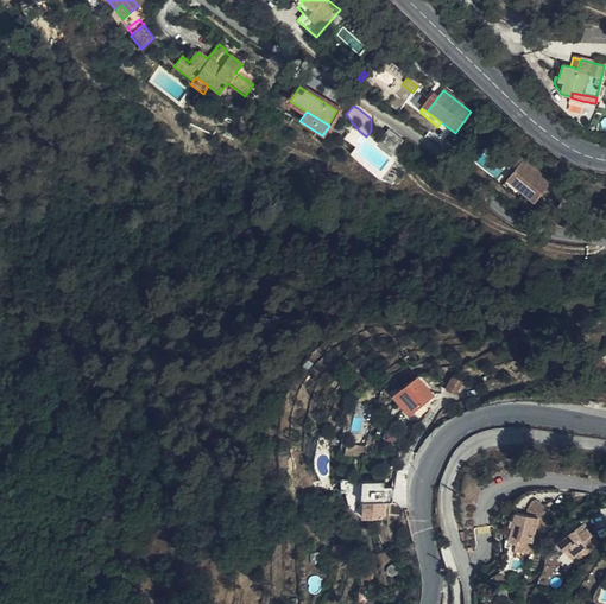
[(456,156),(441,145),(436,151),(454,164),(456,156)]
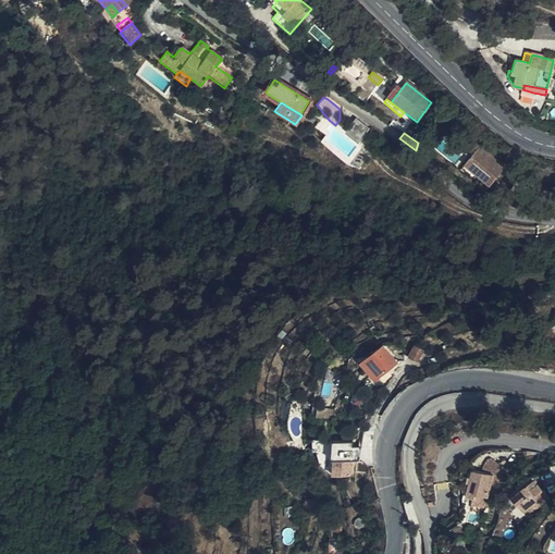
[(468,154),(472,156),(479,147),(476,145),(468,154)]
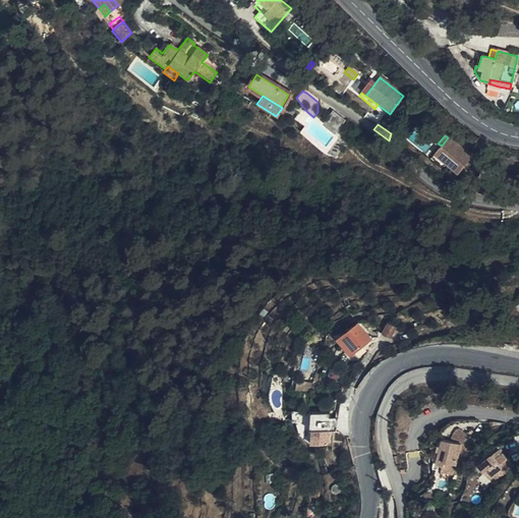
[(448,137),(442,146),(434,155),(446,165),(457,175),(471,157),(448,137)]
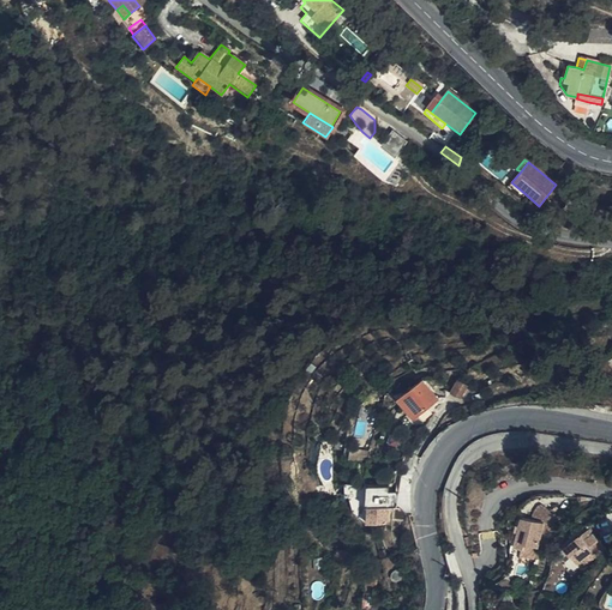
[(526,194),(511,182),(508,187),(522,199),(526,194)]
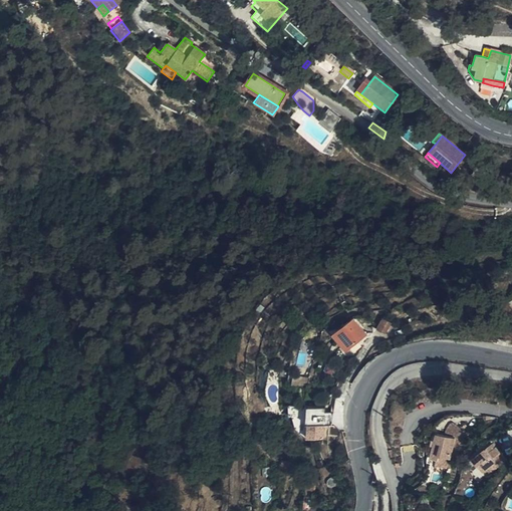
[(364,336),(352,319),(330,336),(344,353),(364,336)]
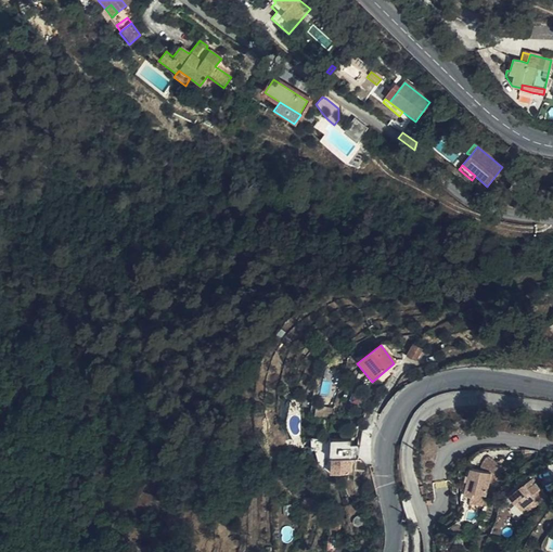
[(413,362),(419,351),(411,347),(404,358),(413,362)]
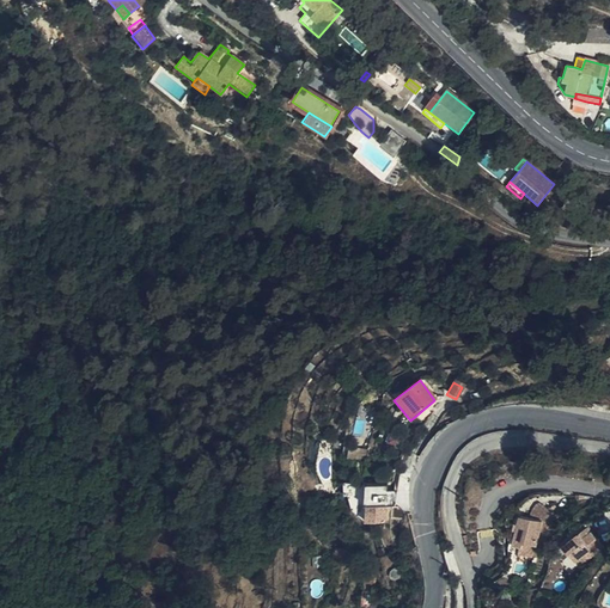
[(363,487),(366,522),(394,519),(390,485),(363,487)]
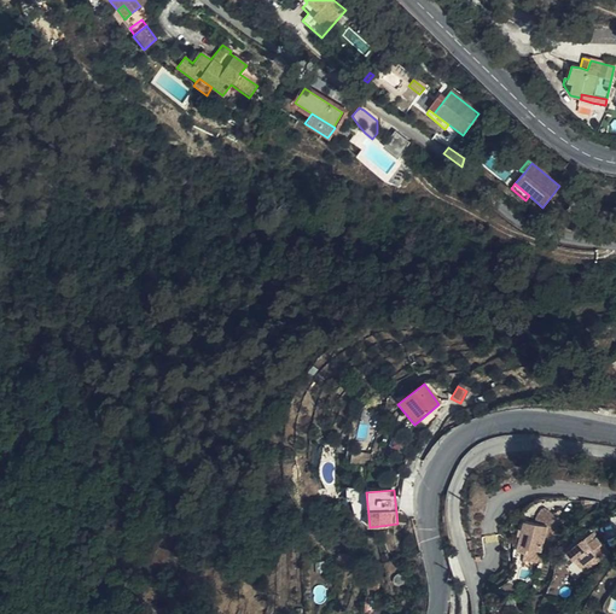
[(541,508),(535,519),(545,525),(552,513),(541,508)]
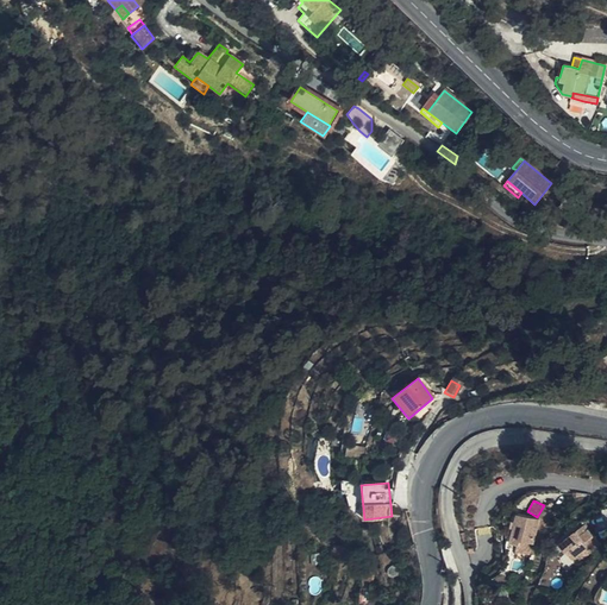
[(546,508),(537,518),(539,522),(534,534),(554,514),(546,508)]
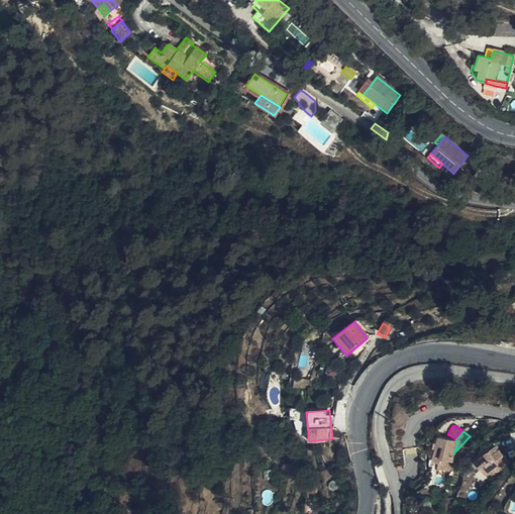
[(457,443),(455,440),(454,441),(438,438),(431,464),(439,466),(440,460),(450,464),(451,464),(453,453),(457,443)]
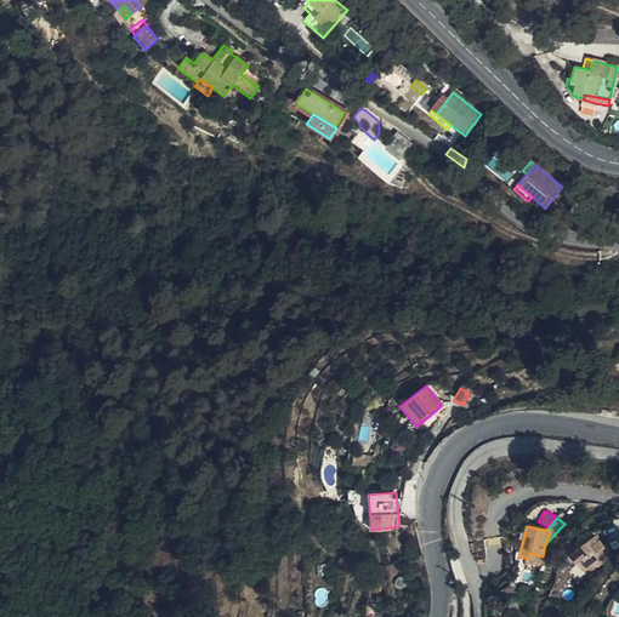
[(595,537),(586,543),(590,548),(598,542),(595,537)]
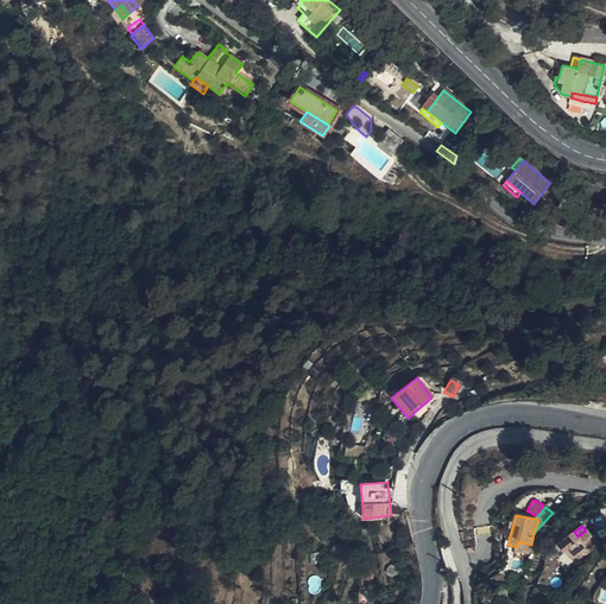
[(559,546),(574,532),(570,528),(554,541),(559,546)]
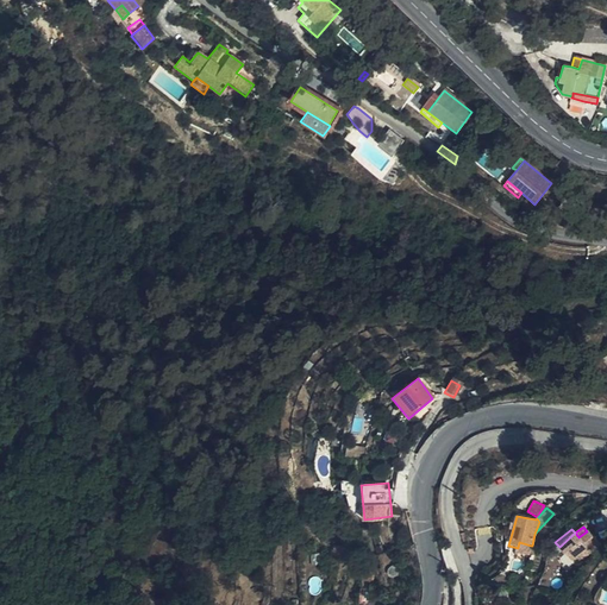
[(579,537),(575,533),(559,547),(564,553),(565,552),(571,559),(576,565),(599,547),(587,531),(579,537)]
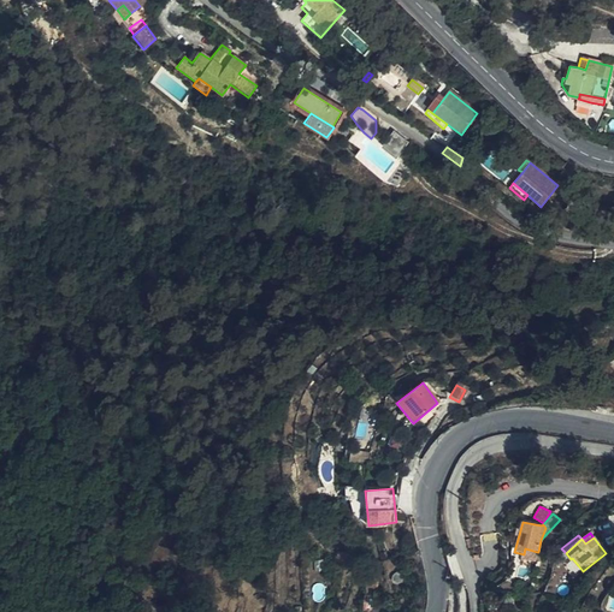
[(525,548),(524,554),(523,559),(535,562),(537,552),(525,548)]
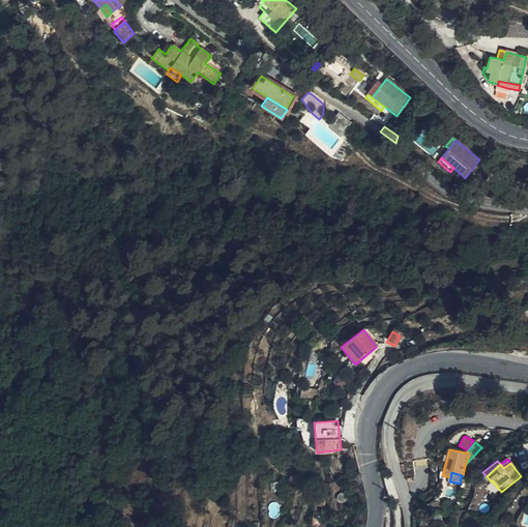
[(299,488),(302,481),(289,476),(288,482),(299,488)]
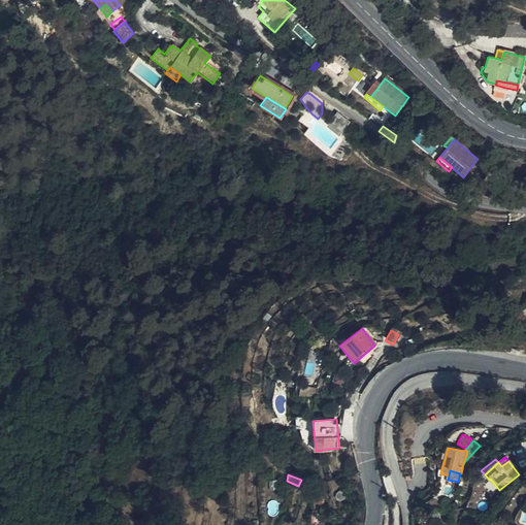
[(503,496),(499,490),(489,498),(492,505),(503,496)]
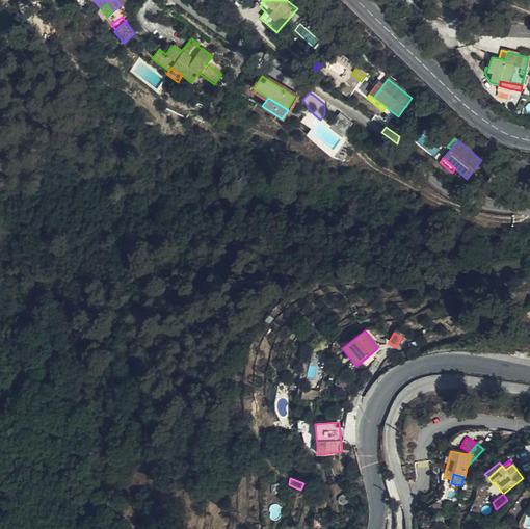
[(324,514),(325,505),(322,502),(319,500),(314,502),(316,513),(324,514)]
